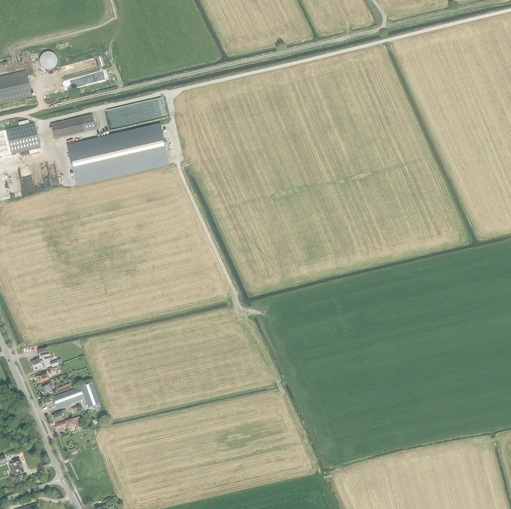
[(41,64),(43,65),(43,66),(45,66),(47,67),(48,67),(50,66),(52,66),(53,65),(54,64),(55,63),(56,61),(56,59),(56,57),(56,56),(56,54),(55,53),(54,52),(53,51),(51,50),(49,49),(48,49),(46,49),(45,49),(43,50),(42,51),(41,52),(40,54),(39,55),(39,57),(39,59),(39,61),(40,62),(41,64)]
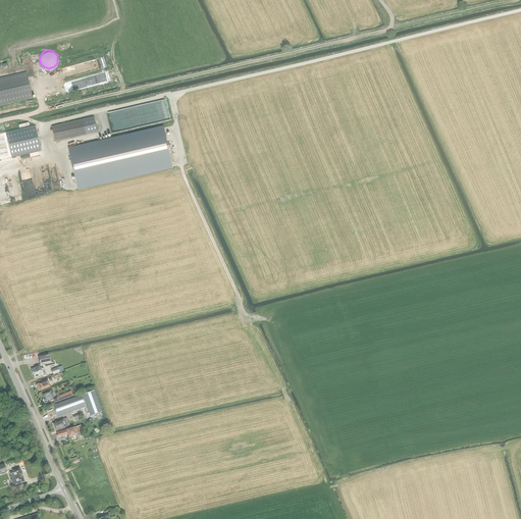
[(25,69),(0,74),(0,102),(32,95),(25,69)]
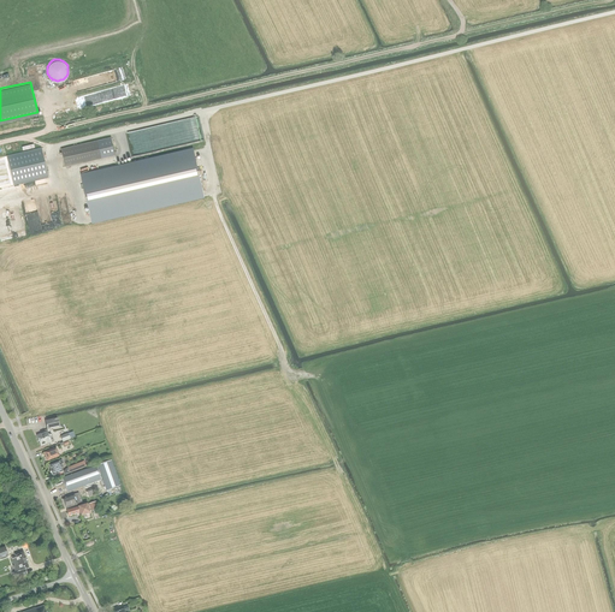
[(160,129),(159,129),(160,132),(161,131),(161,128),(166,129),(167,128),(169,134),(170,134),(171,140),(173,141),(175,143),(171,144),(201,138),(194,137),(203,135),(199,113),(152,124),(160,125),(160,129)]
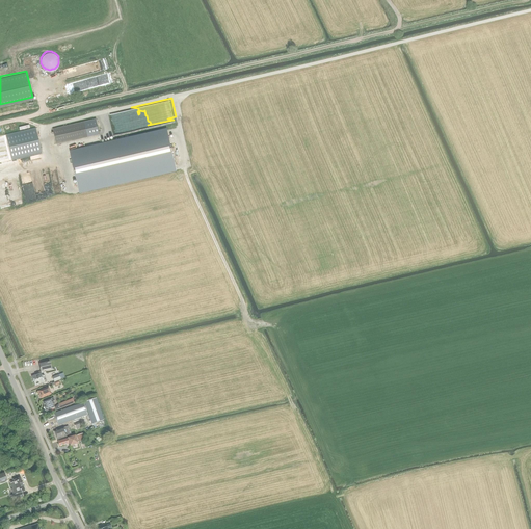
[(122,132),(117,110),(109,112),(113,134),(122,132)]
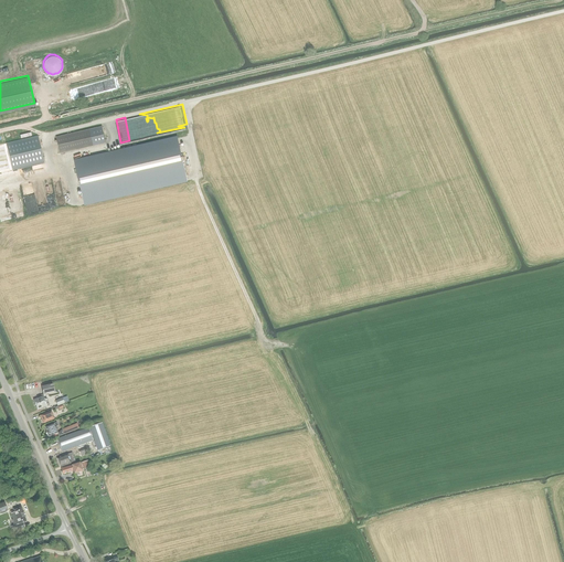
[(55,134),(59,150),(104,139),(100,123),(55,134)]
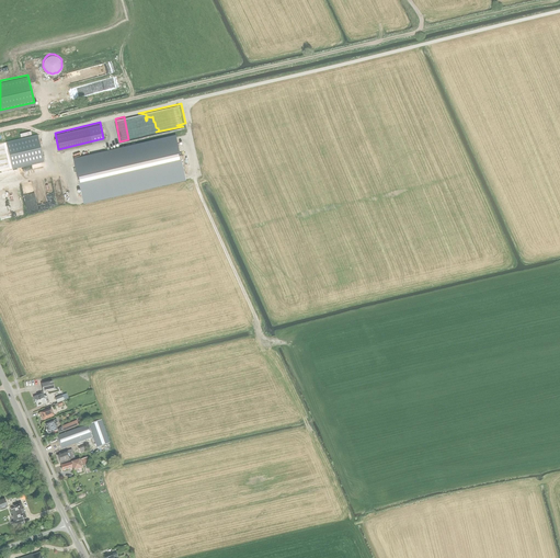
[(0,168),(43,159),(36,132),(0,140),(0,168)]
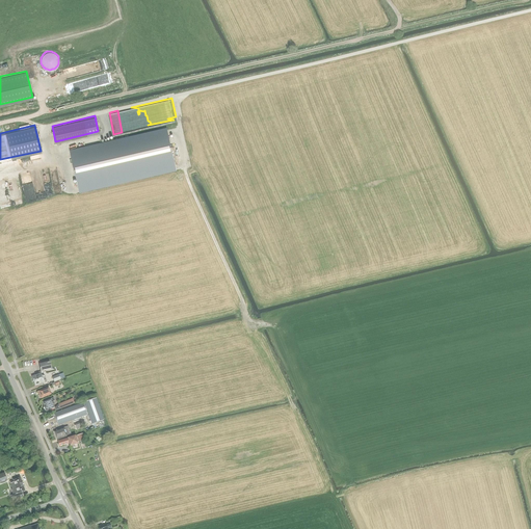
[(117,138),(70,150),(72,161),(76,177),(79,190),(127,179),(175,167),(170,148),(165,127),(117,138)]
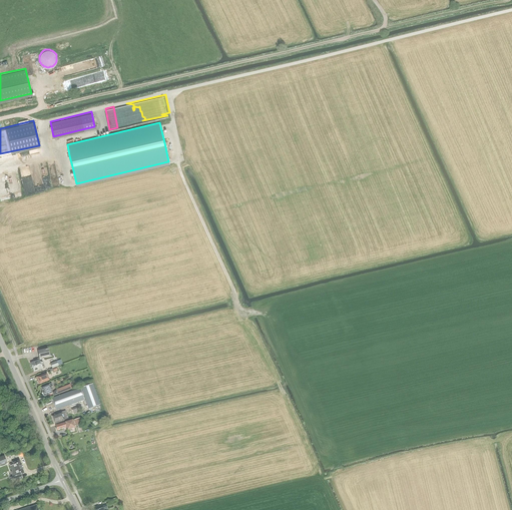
[(20,170),(25,193),(34,190),(30,168),(20,170)]
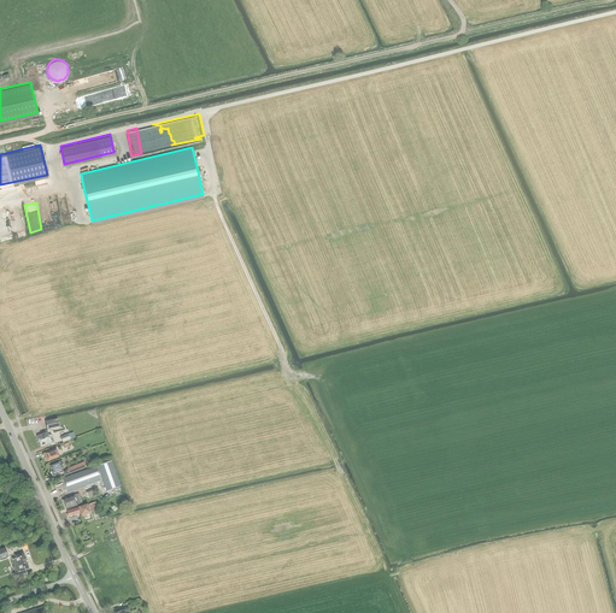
[(46,428),(58,425),(56,416),(45,418),(46,428)]
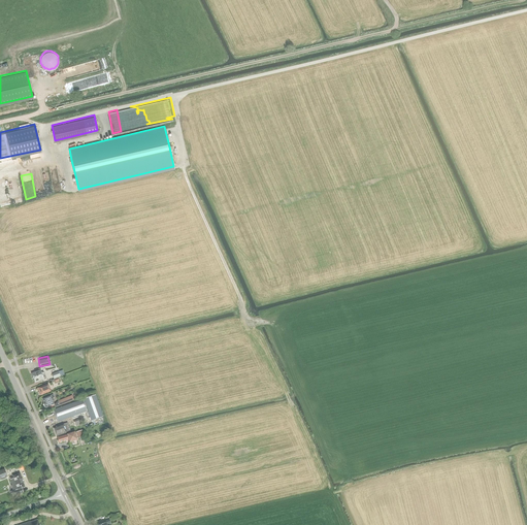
[(41,372),(43,371),(42,368),(39,369),(39,367),(30,370),(34,380),(42,376),(41,372)]
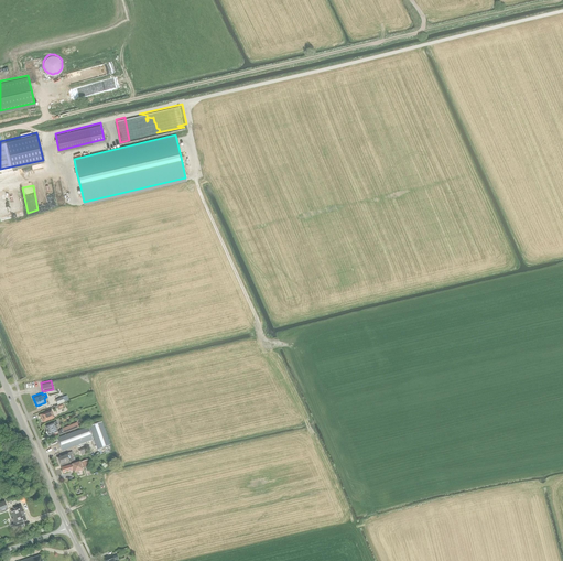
[(50,407),(46,408),(39,412),(42,420),(53,414),(50,407)]
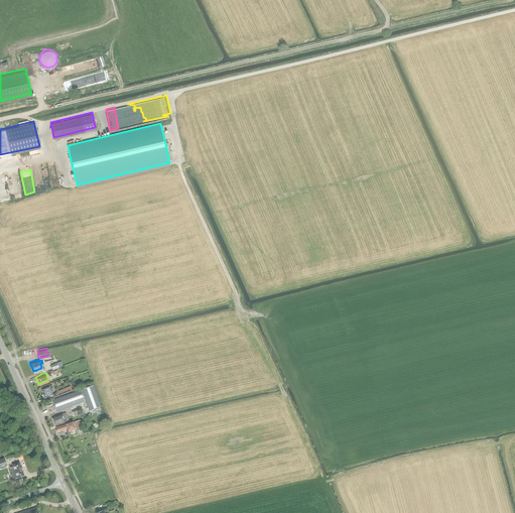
[(51,389),(50,386),(51,386),(50,383),(40,387),(41,391),(43,396),(51,392),(50,389),(51,389)]
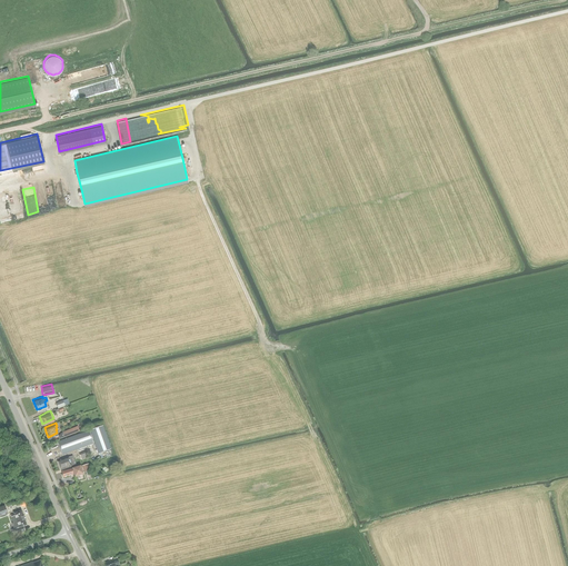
[(97,450),(110,446),(101,423),(89,427),(90,432),(89,433),(88,428),(57,439),(61,452),(92,440),(90,436),(91,436),(97,450)]
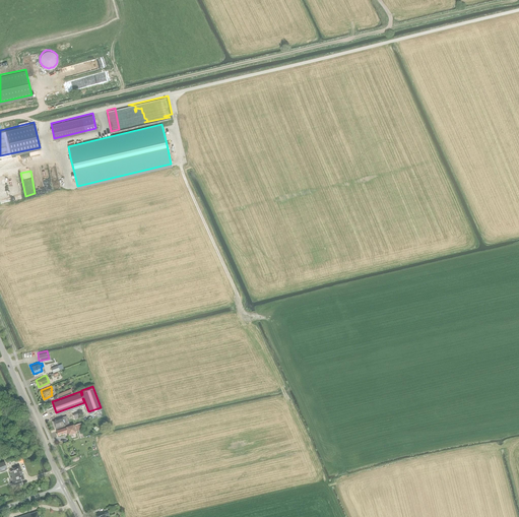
[(52,395),(53,398),(67,392),(66,388),(56,392),(56,393),(54,393),(55,394),(52,395)]
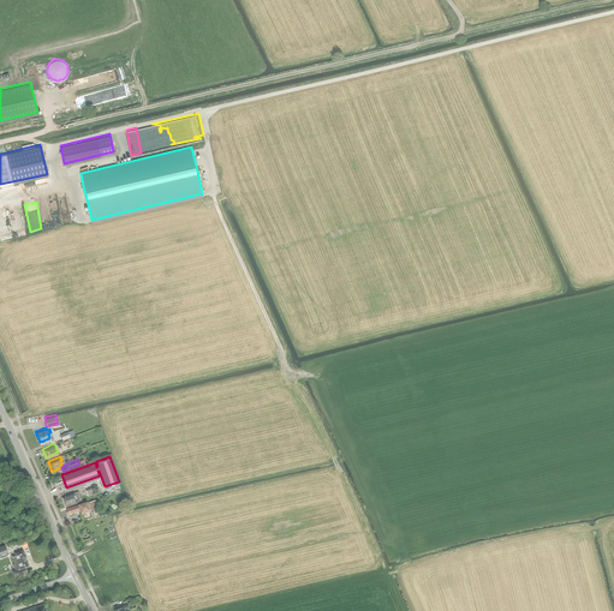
[(76,499),(81,498),(77,489),(73,490),(72,490),(61,495),(65,504),(76,499)]
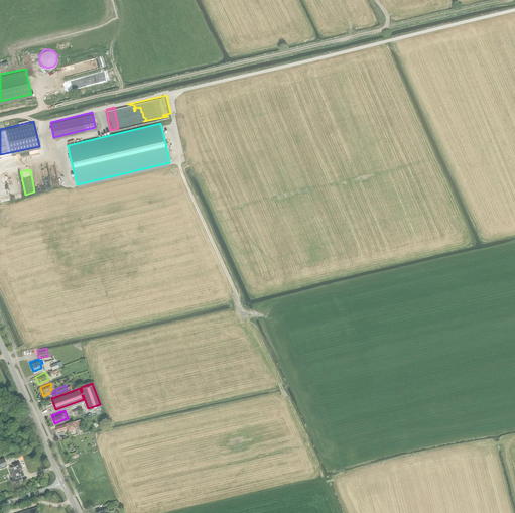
[(54,425),(56,430),(66,427),(65,426),(66,426),(67,429),(74,427),(72,419),(54,425)]
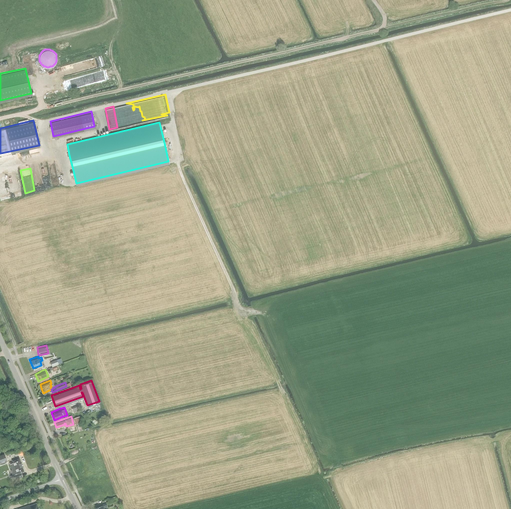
[(11,476),(11,478),(21,475),(19,470),(23,469),(21,465),(20,462),(18,457),(8,460),(9,462),(11,468),(10,469),(12,473),(9,474),(9,476),(11,476)]
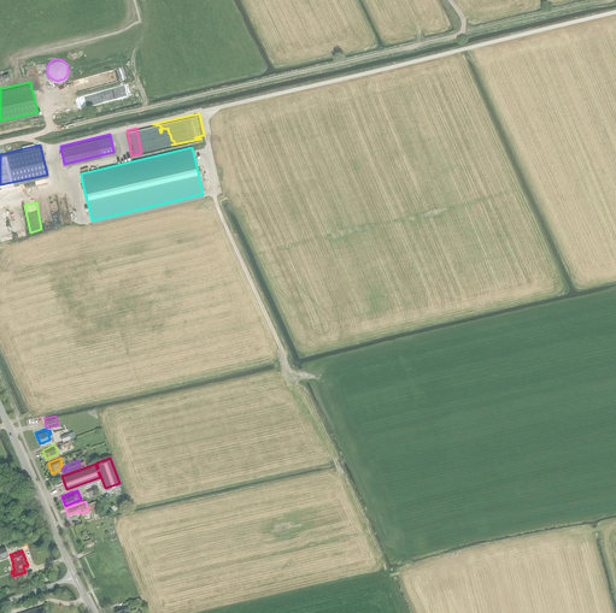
[(138,595),(132,597),(129,599),(132,605),(136,603),(136,601),(140,600),(139,595),(138,595)]
